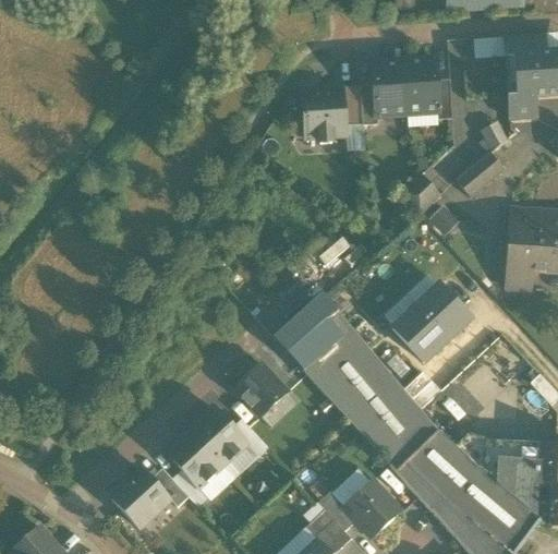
[(413,0),(413,11),(488,7),(488,0),(413,0)]
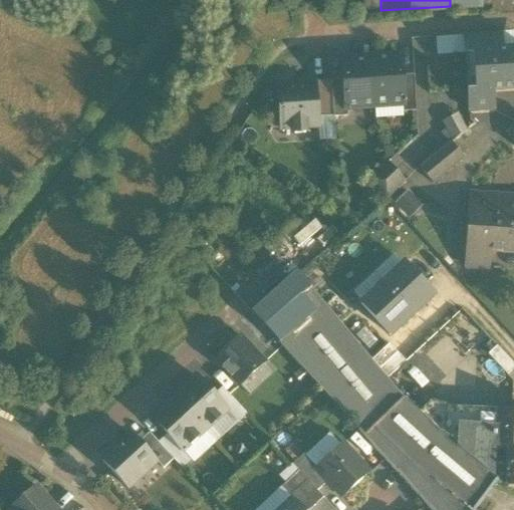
[(513,28),(500,29),(501,47),(513,46),(513,28)]
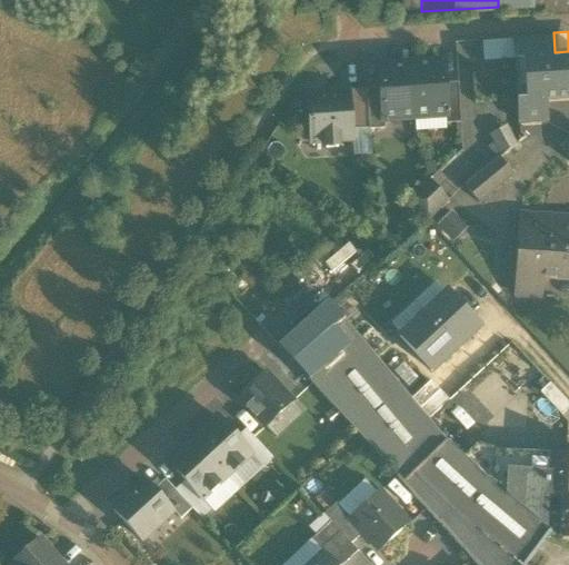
[(512,36),(512,37),(515,57),(528,56),(528,55),(555,52),(553,32),(512,36)]
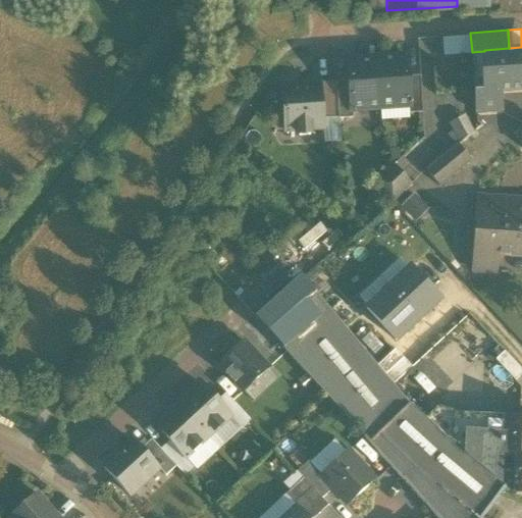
[(442,54),(472,52),(470,34),(441,36),(442,54)]
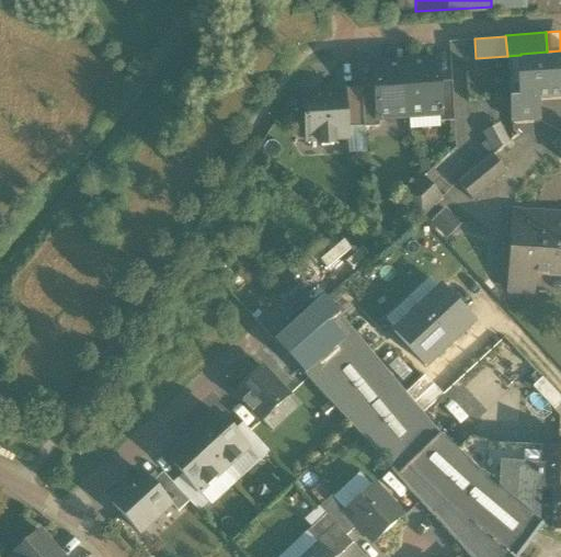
[(524,95),(524,98),(537,97),(560,94),(560,50),(547,52),(521,54),(521,55),(524,95)]
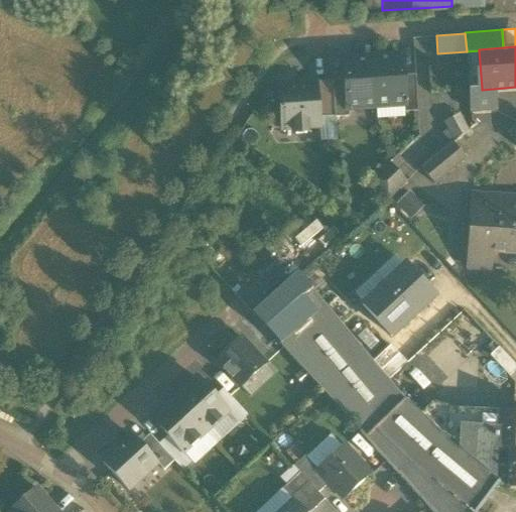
[(479,50),(467,51),(470,89),(482,88),(479,50)]
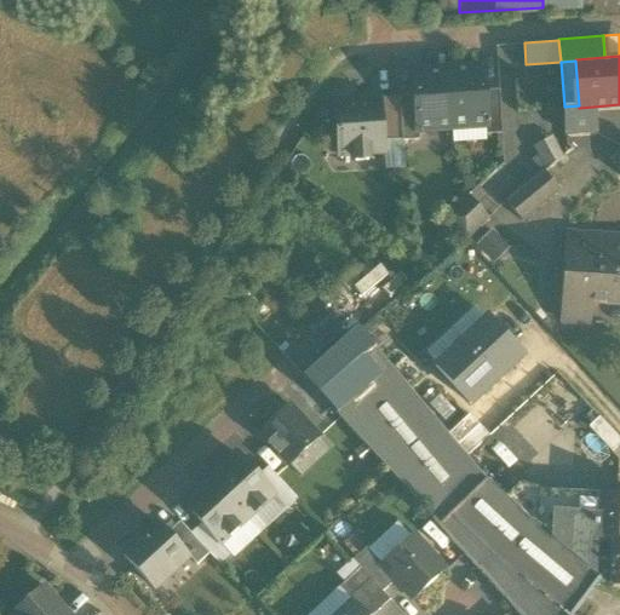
[(482,63),(447,65),(451,126),(484,124),(486,124),(483,88),(482,63)]
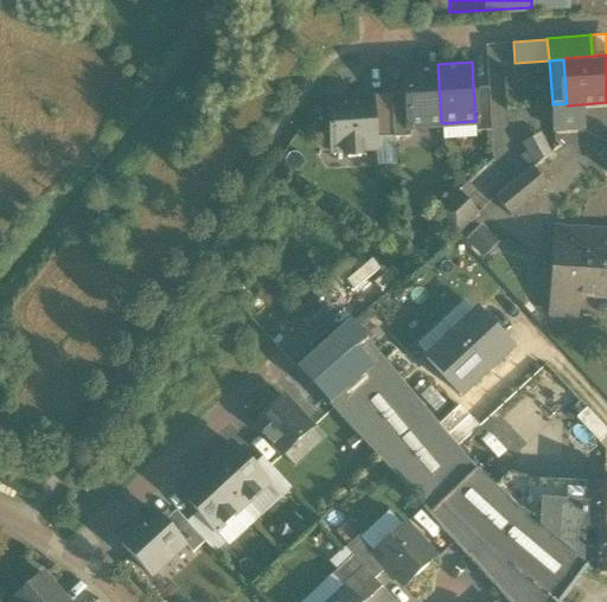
[(409,126),(441,123),(438,64),(403,66),(406,91),(407,126),(409,126)]
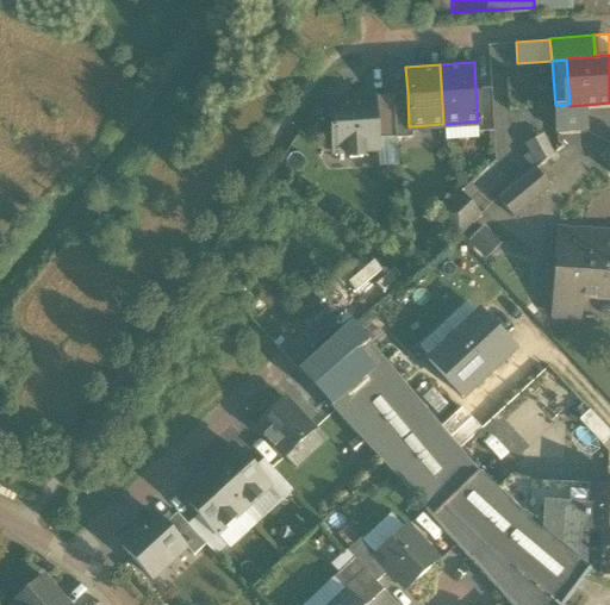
[(477,122),(478,130),(493,129),(490,86),(475,87),(478,122),(477,122)]
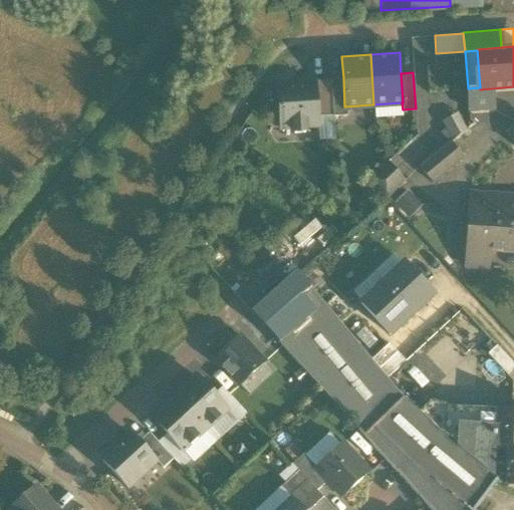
[(315,81),(317,113),(333,112),(331,77),(315,78),(315,81)]
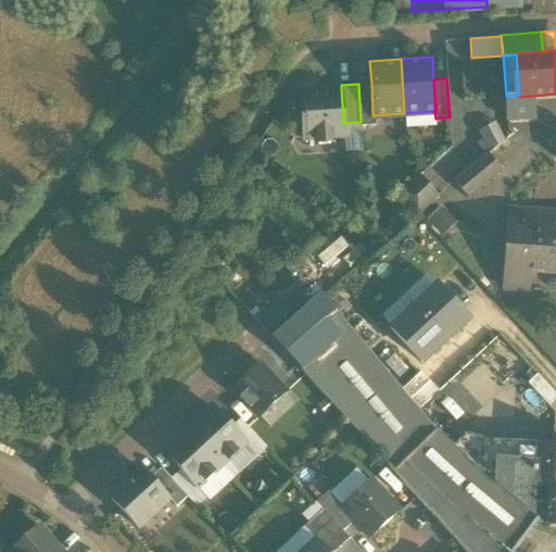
[(361,122),(361,124),(375,123),(375,115),(373,115),(371,84),(358,84),(361,122)]
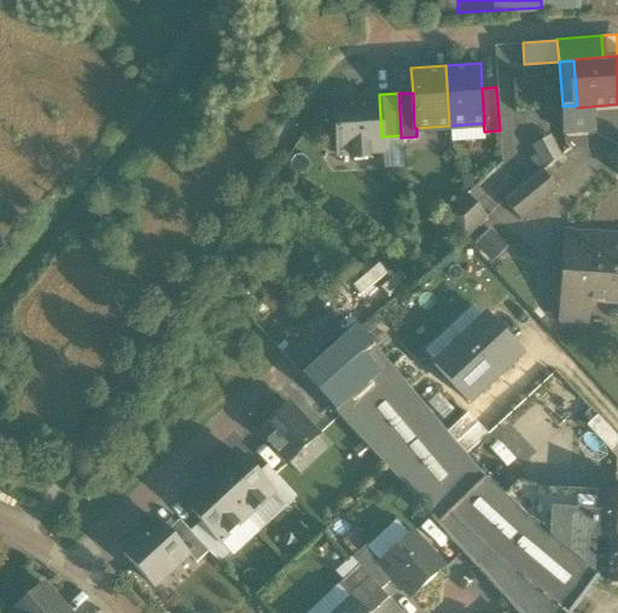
[(353,151),(354,157),(367,157),(366,150),(382,149),(382,136),(379,98),(333,101),(337,152),(353,151)]
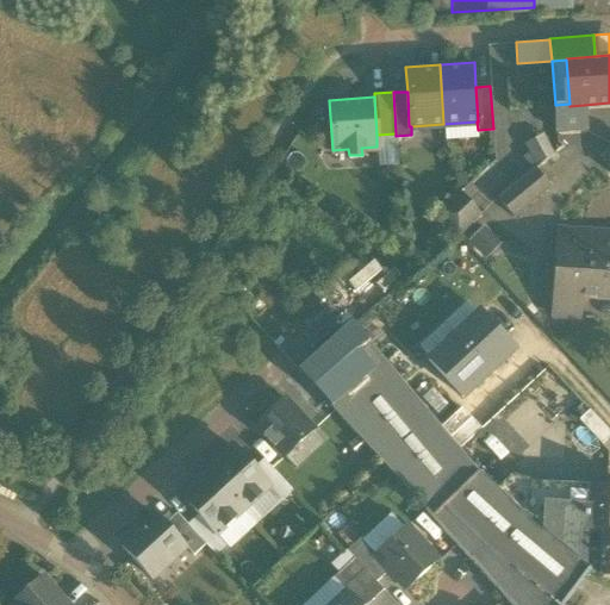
[(555,105),(556,130),(585,129),(584,105),(570,106),(570,104),(555,105)]
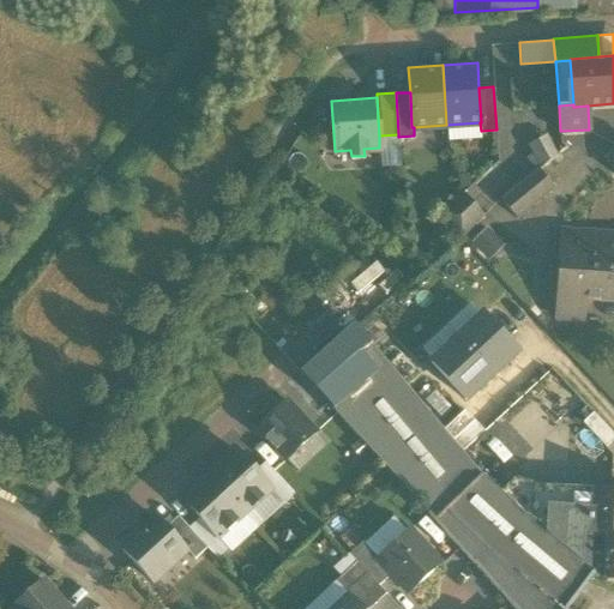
[(558,152),(547,132),(527,142),(537,163),(558,152)]
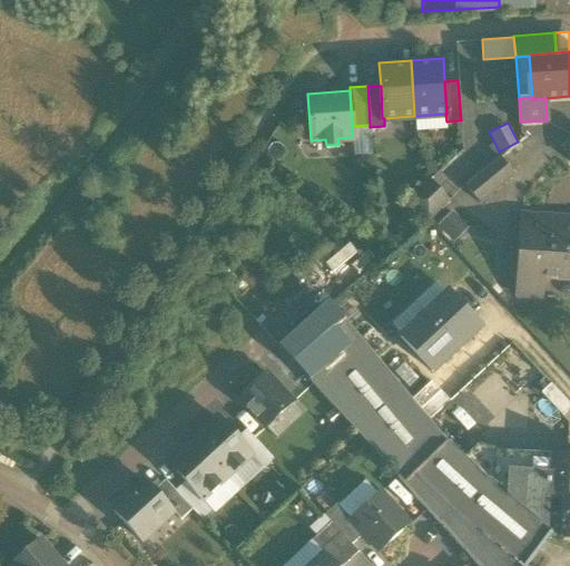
[(464,184),(479,202),(513,173),(500,155),(464,184)]
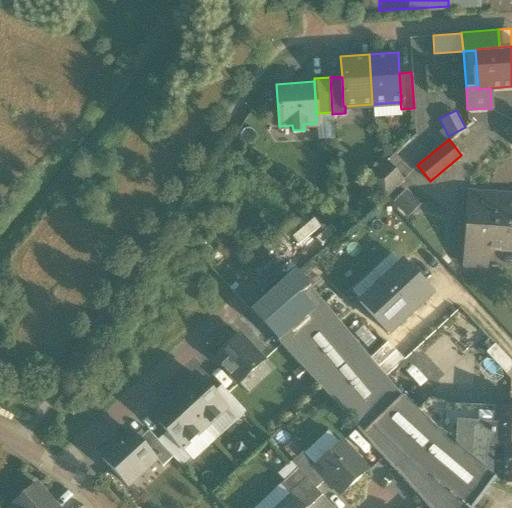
[(367,177),(384,196),(402,179),(385,160),(367,177)]
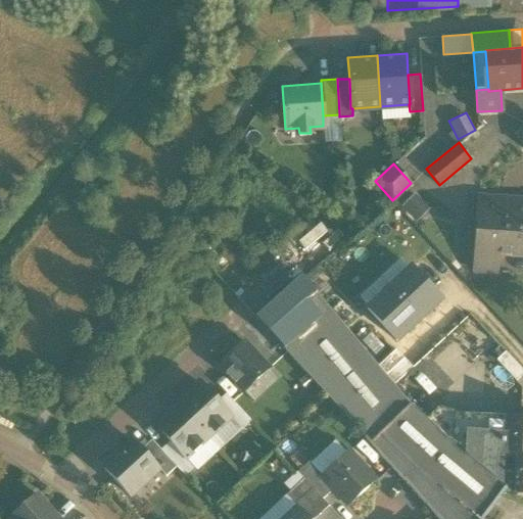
[(429,206),(415,190),(400,204),(415,220),(429,206)]
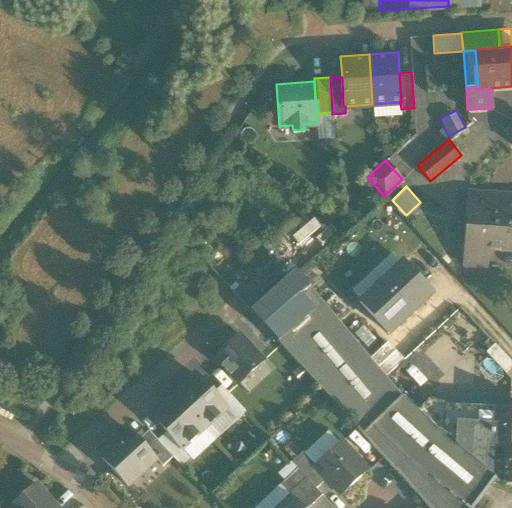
[(511,194),(466,191),(465,209),(472,210),(472,208),(511,210),(511,194)]
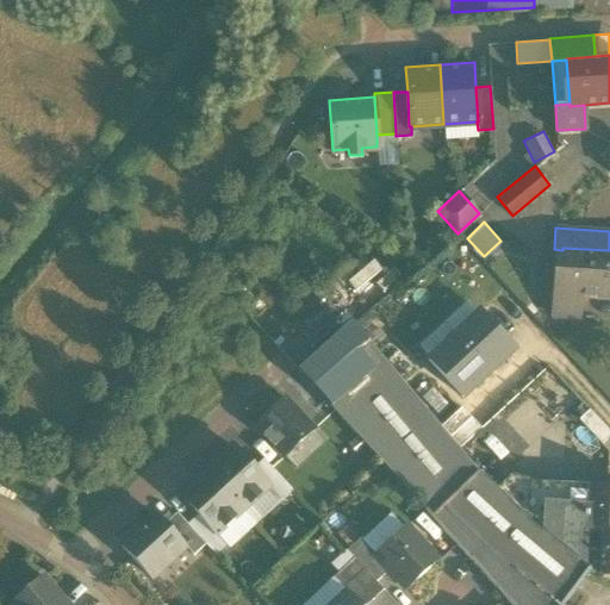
[(580,297),(609,298),(609,273),(609,261),(609,250),(562,248),(562,250),(560,293),(560,295),(580,297)]
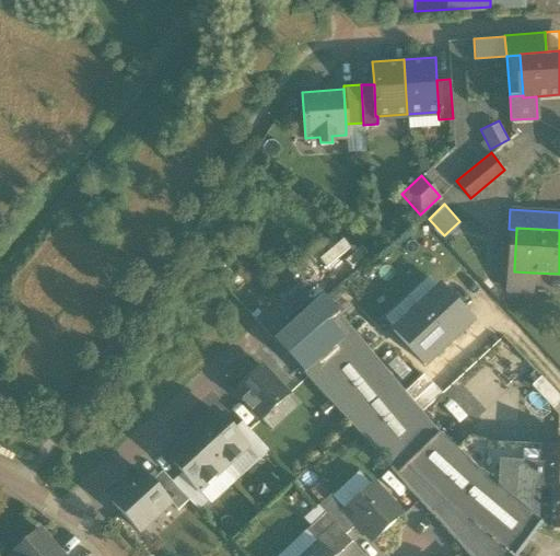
[(516,230),(509,229),(506,268),(514,269),(516,230)]
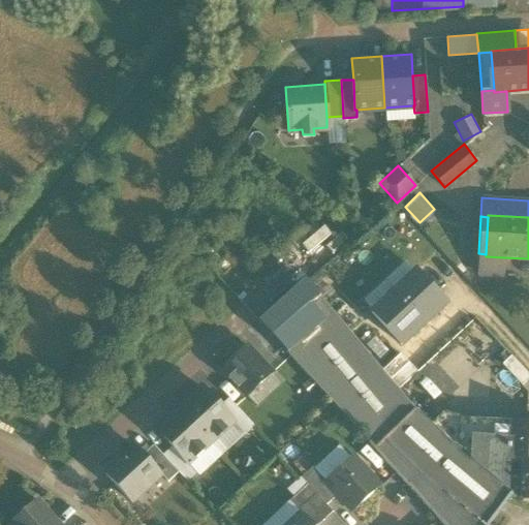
[(477,272),(502,274),(503,257),(486,256),(486,254),(478,253),(477,272)]
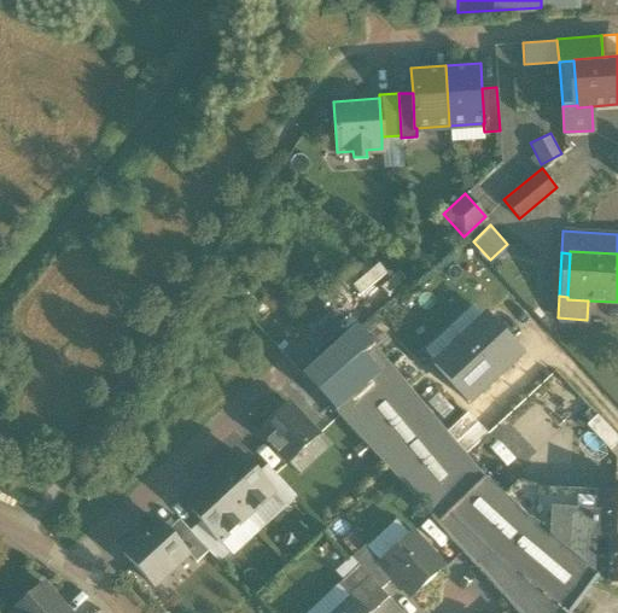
[(485,313),(459,337),(494,375),(520,351),(485,313)]
